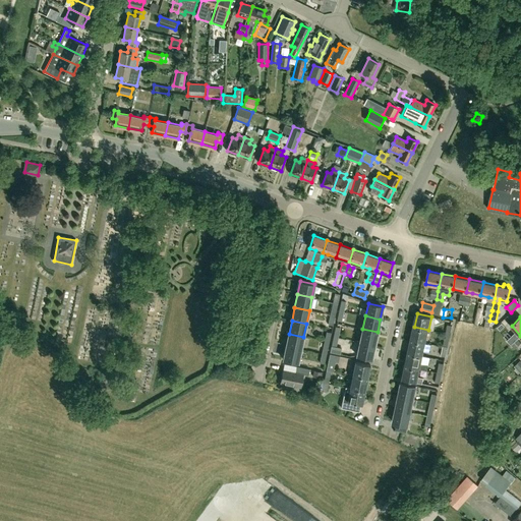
[(425,343),(428,330),(414,327),(411,340),(425,343)]
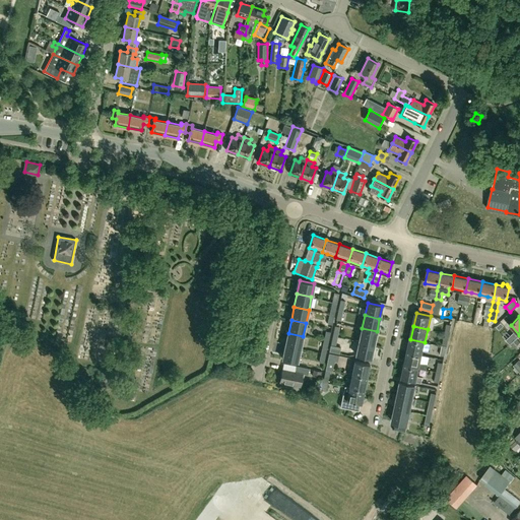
[(374,344),(377,331),(362,328),(360,341),(374,344)]
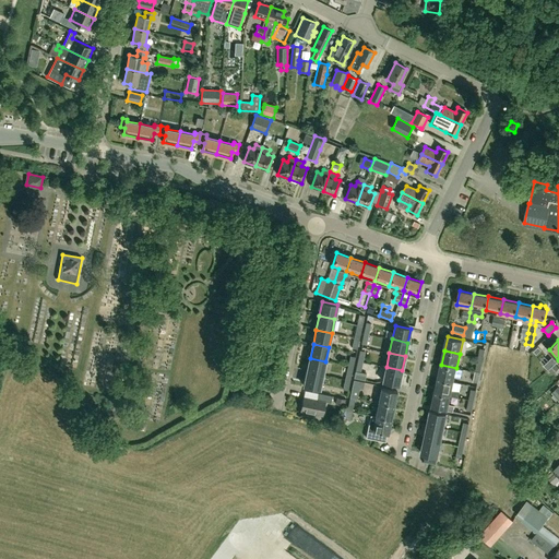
[(558,360),(555,356),(544,366),(548,369),(555,364),(558,360)]
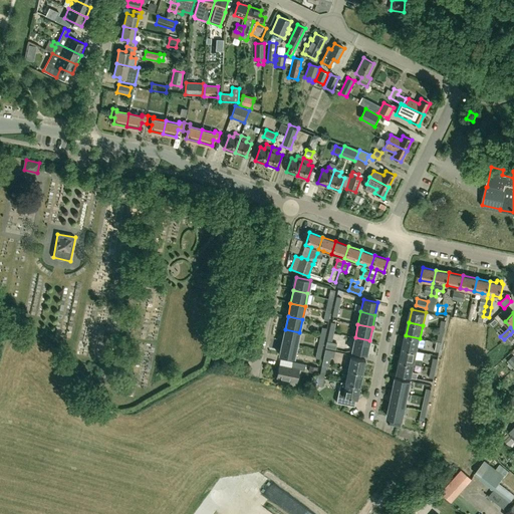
[(282,341),(297,345),(299,332),(285,329),(282,341)]
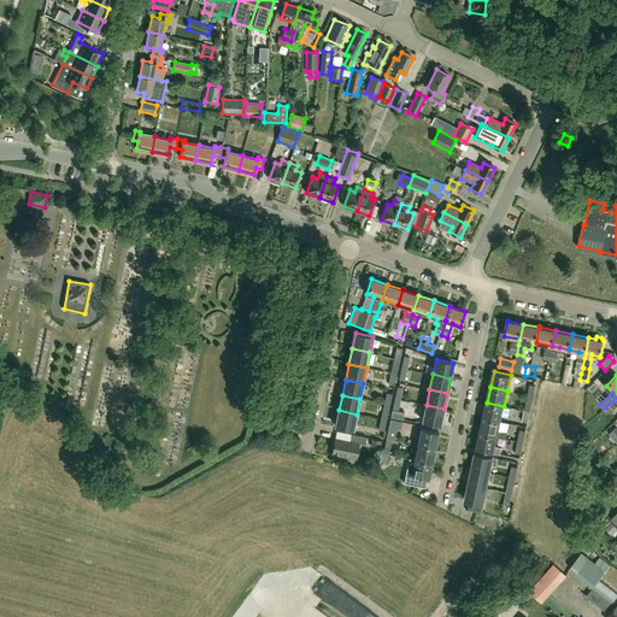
[(398,411),(400,400),(394,399),(392,410),(391,417),(403,419),(404,411),(398,411)]
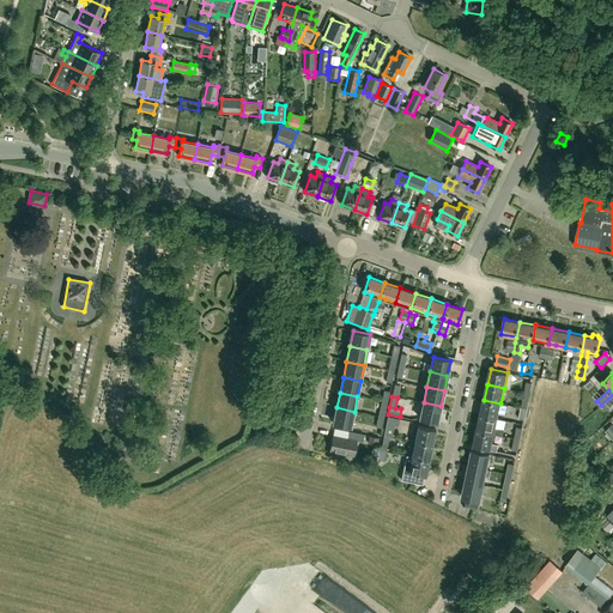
[(612,402),(608,399),(601,405),(606,411),(612,404),(612,402)]
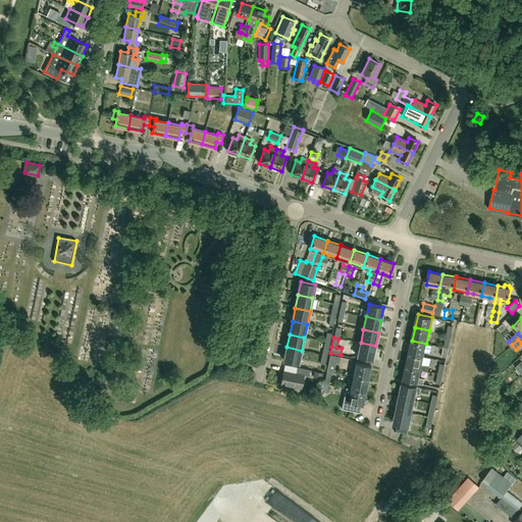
[(409,353),(424,356),(426,344),(412,341),(409,353)]
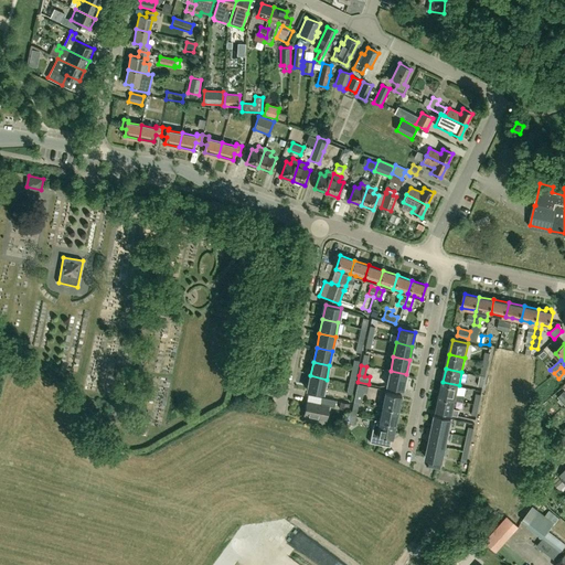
[(406,374),(391,371),(387,385),(403,388),(406,374)]
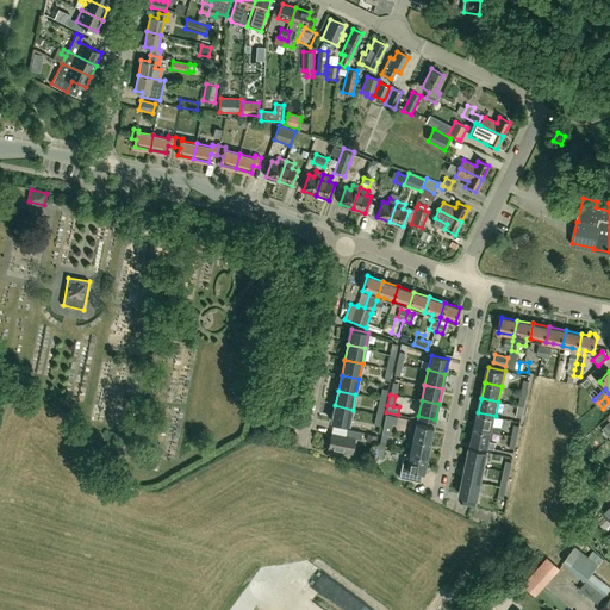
[(353,410),(335,405),(331,421),(349,424),(353,410)]
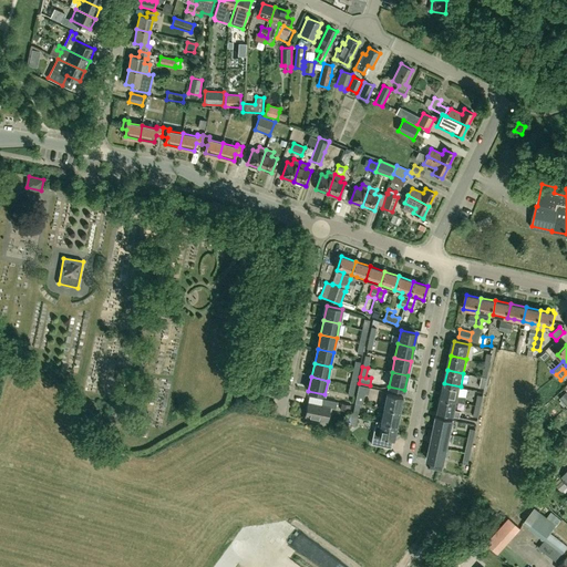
[(459,395),(461,387),(444,383),(441,398),(457,401),(465,403),(466,398),(459,395)]
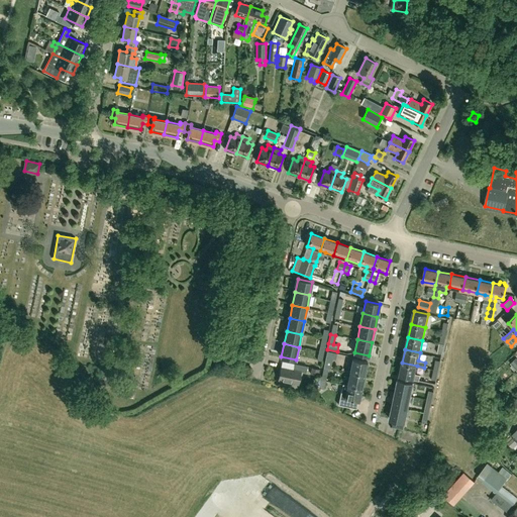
[(324,367),(328,368),(330,358),(335,359),(337,353),(327,351),(326,357),(324,367)]
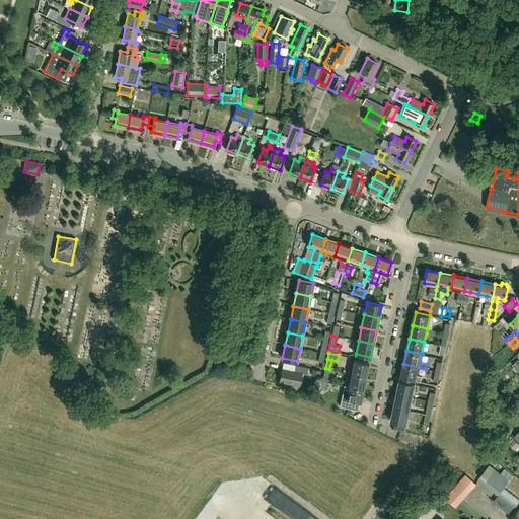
[(352,373),(366,376),(369,363),(354,360),(352,373)]
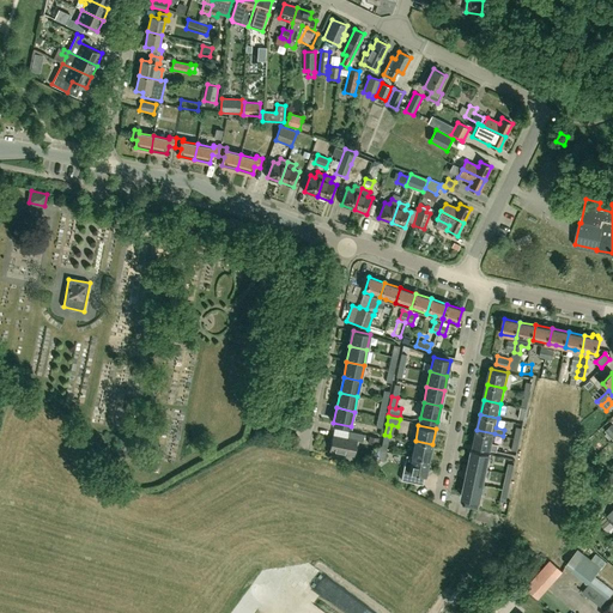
[(492,443),(495,434),(477,430),(474,445),(491,449),(491,450),(497,451),(498,444),(492,443)]
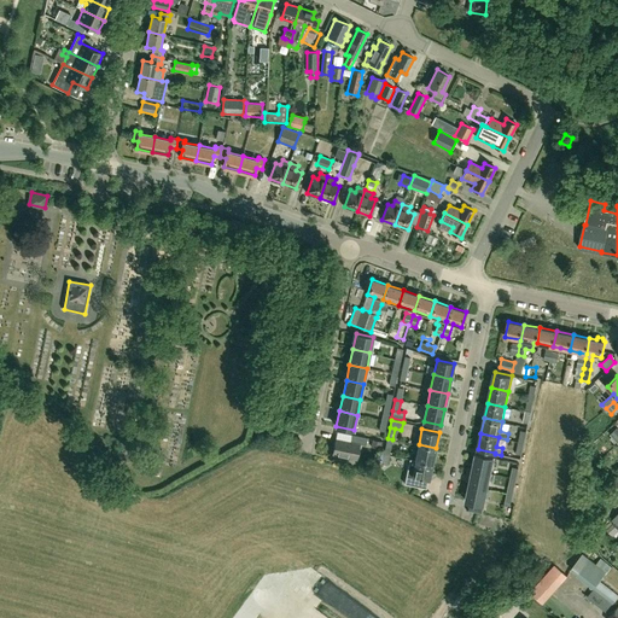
[(351,435),(350,442),(336,439),(333,454),(356,459),(360,444),(366,445),(367,437),(351,435)]
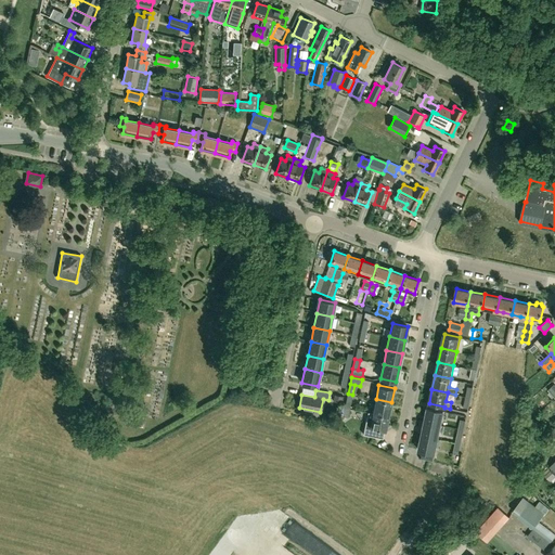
[(344,396),(335,394),(333,401),(341,402),(344,396)]
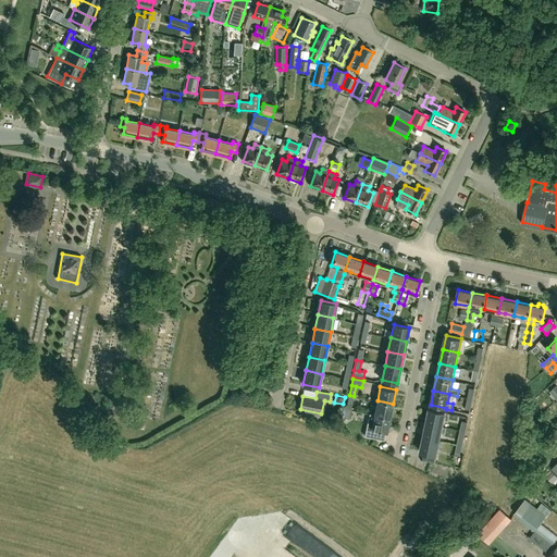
[(393,404),(378,400),(374,415),(390,418),(393,404)]
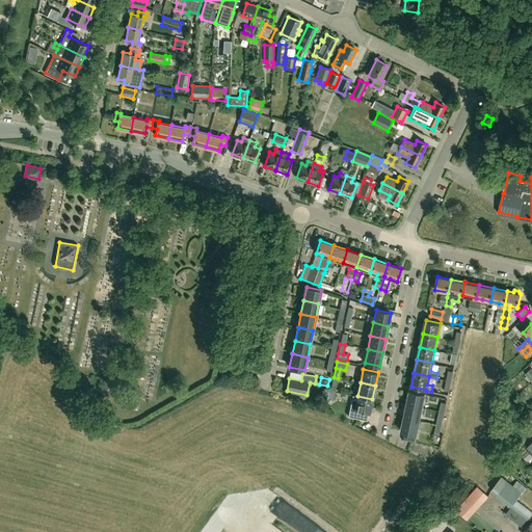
[(407,404),(422,407),(425,394),(410,391),(407,404)]
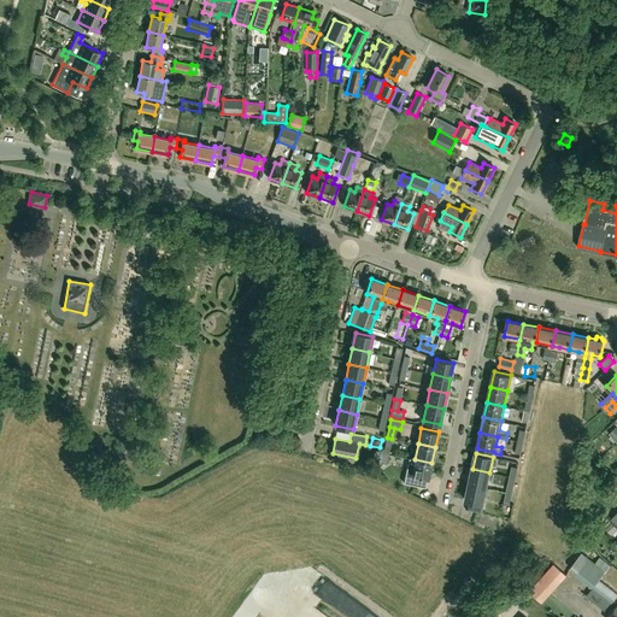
[(591,456),(585,462),(591,466),(597,462),(591,456)]
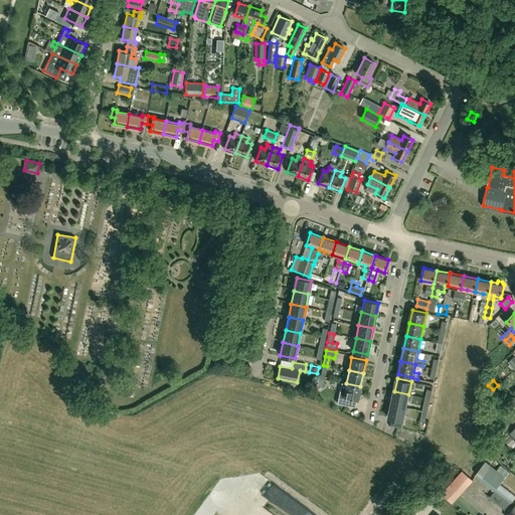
[(358,399),(360,386),(346,383),(342,382),(338,403),(346,404),(347,397),(358,399)]
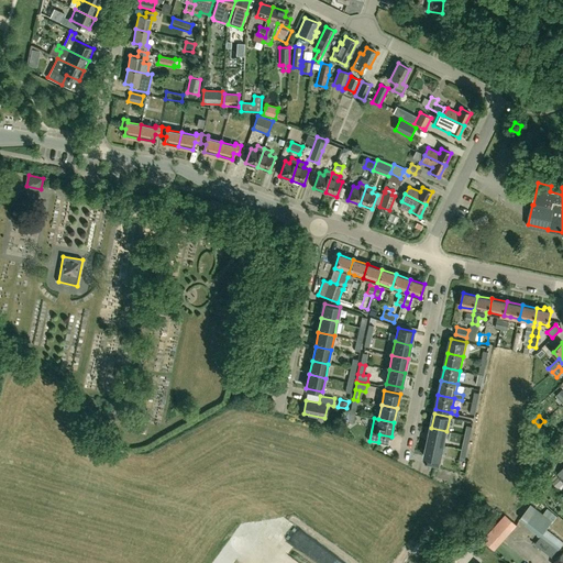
[(428,442),(443,445),(446,431),(431,428),(428,442)]
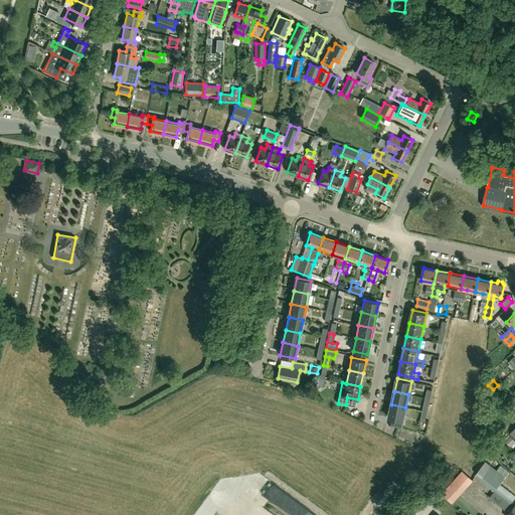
[(427,412),(431,399),(425,398),(424,398),(422,411),(427,412)]
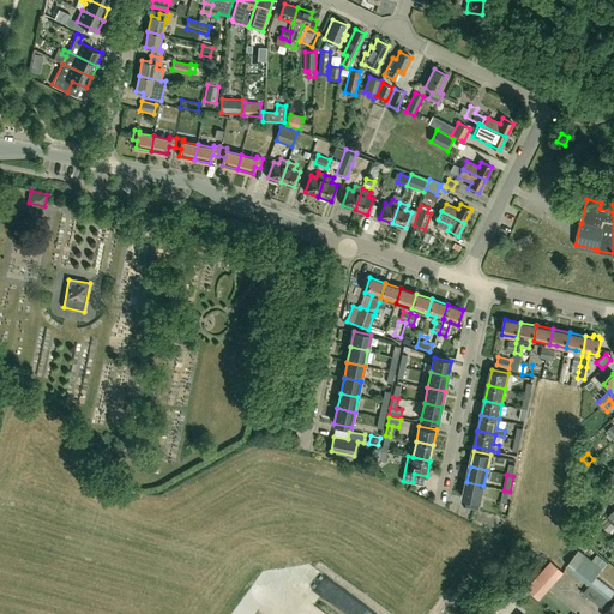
[(483,486),(467,482),(463,498),(481,501),(483,486)]
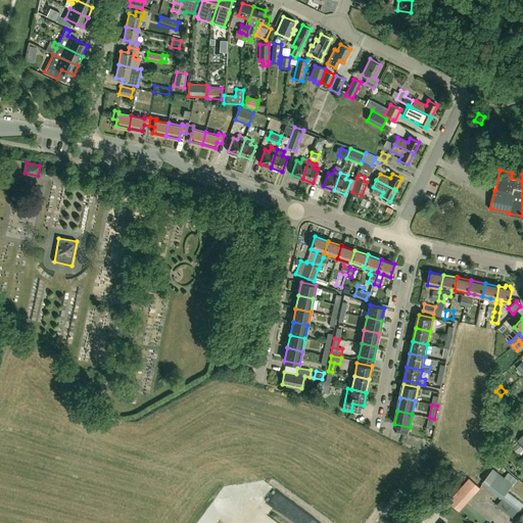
[(513,447),(518,453),(522,447),(518,443),(513,447)]
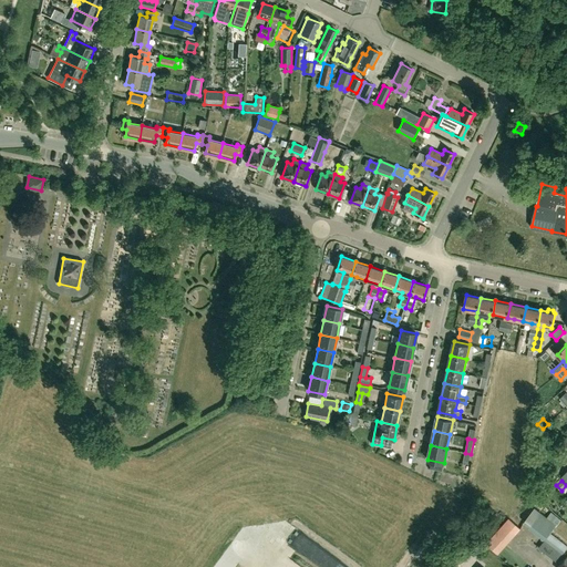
[(544,542),(538,547),(557,562),(566,547),(566,545),(550,533),(562,521),(552,512),(546,517),(540,513),(528,528),(540,538),(540,539),(544,542)]
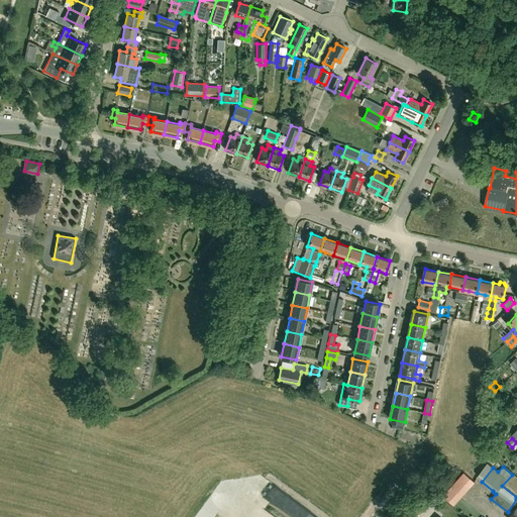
[(464,473),(443,495),(453,504),(474,482),(464,473)]
